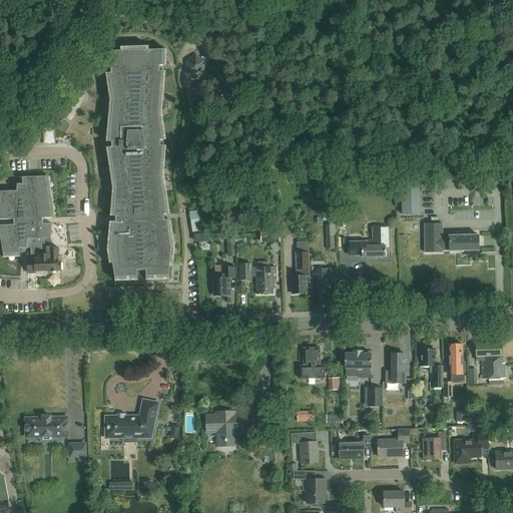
[(160,140),(163,140),(158,112),(162,71),(160,71),(161,66),(163,66),(163,49),(149,50),(149,46),(121,47),(121,51),(107,51),(108,67),(111,67),(111,73),(109,73),(113,100),(109,141),(112,142),(112,147),(110,147),(116,188),(113,216),(116,215),(116,222),(113,221),(113,222),(111,228),(111,235),(111,236),(110,241),(110,248),(110,250),(111,263),(112,263),(115,277),(137,277),(137,271),(146,271),(146,277),(169,276),(171,247),(167,220),(164,220),(164,214),(166,214),(160,173),(163,146),(161,145),(160,140)]
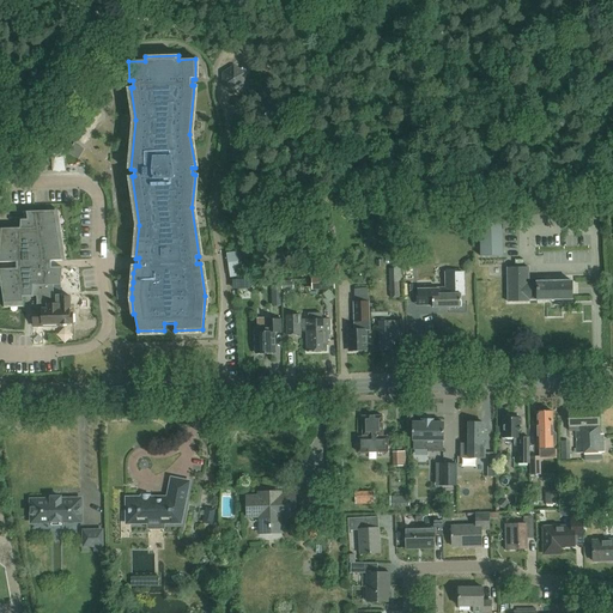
[(235,67),(224,73),(224,85),(235,91),(246,85),(246,73),(235,67)]
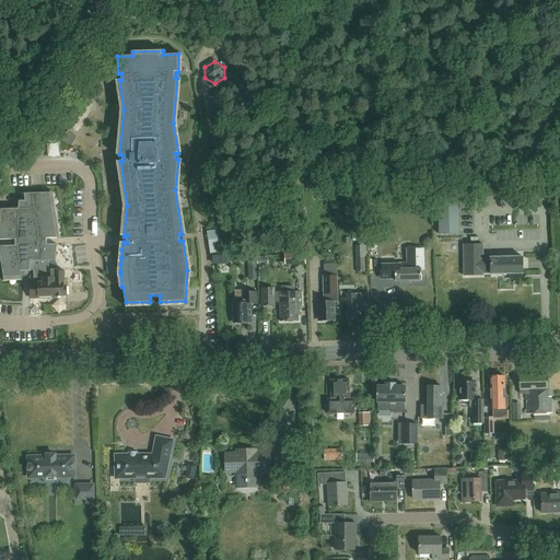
[(47,136),(48,152),(48,156),(60,156),(59,136),(47,136)]
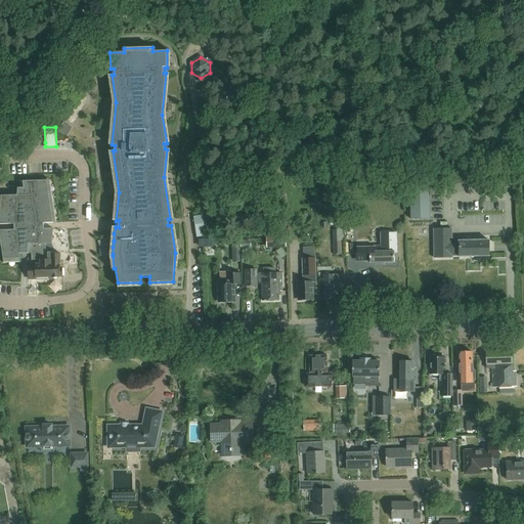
[(1,195),(0,208),(0,224),(14,224),(14,230),(0,229),(0,237),(3,259),(20,259),(19,254),(32,253),(32,265),(28,265),(28,277),(31,277),(31,278),(39,278),(38,275),(51,275),(51,278),(60,277),(60,276),(62,276),(62,268),(60,268),(59,253),(49,253),(48,253),(48,255),(46,255),(46,244),(52,244),(53,228),(44,228),(44,223),(53,223),(47,180),(23,181),(24,189),(17,189),(17,195),(1,195)]
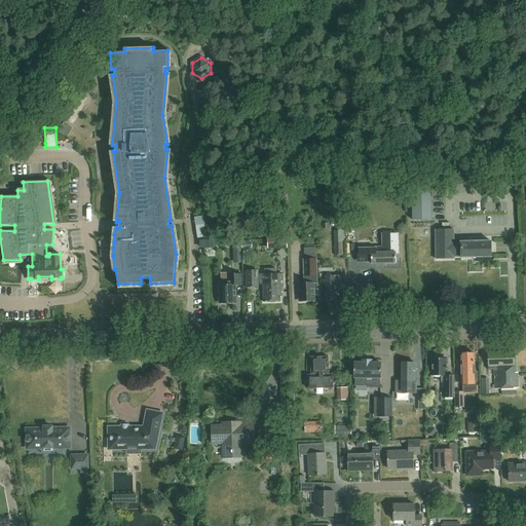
[(197,204),(198,211),(195,211),(196,217),(208,216),(207,203),(197,204)]
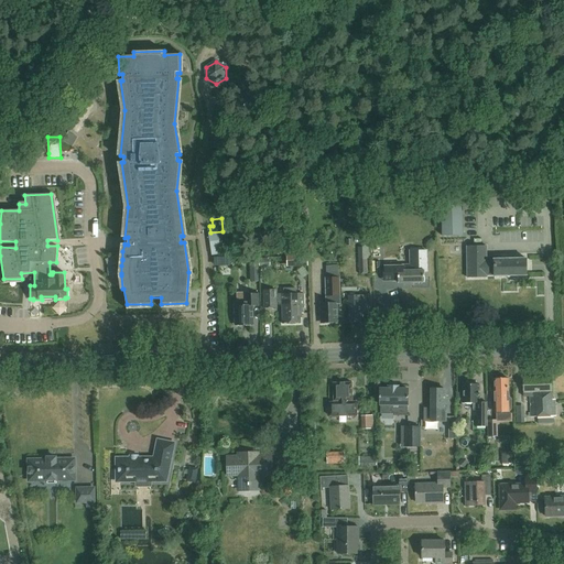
[(369,259),(368,247),(368,223),(358,223),(359,247),(358,247),(359,274),(368,274),(367,259),(369,259)]
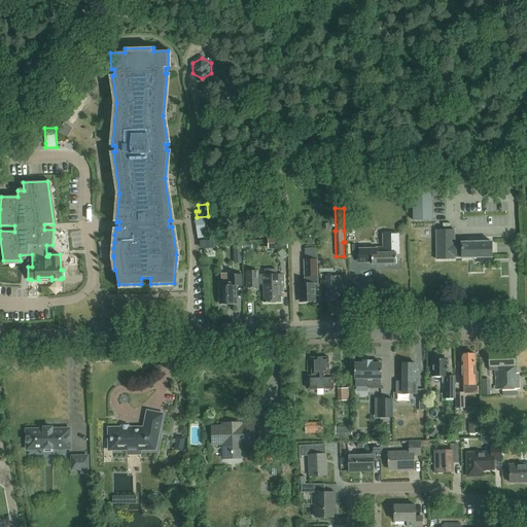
[(351,236),(359,236),(358,221),(350,221),(351,236)]
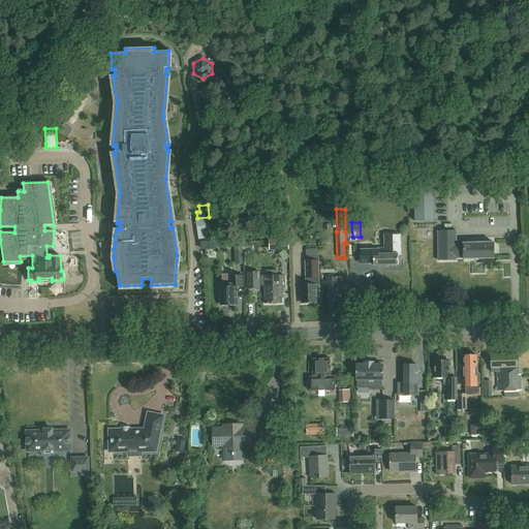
[(200,241),(210,240),(209,226),(199,227),(200,241)]
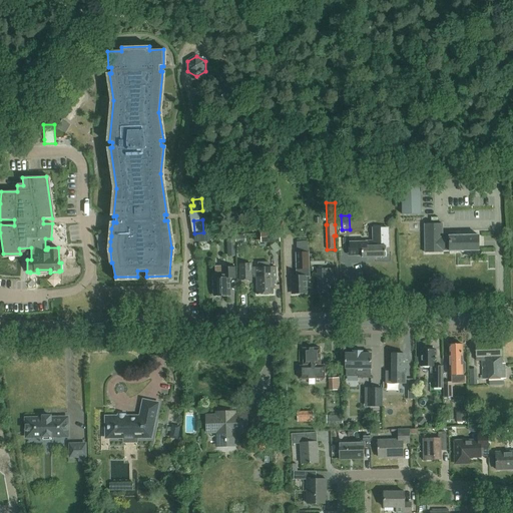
[(450,235),(450,236),(443,236),(442,223),(425,224),(425,252),(443,252),(443,250),(450,250),(450,251),(479,251),(478,234),(450,235)]
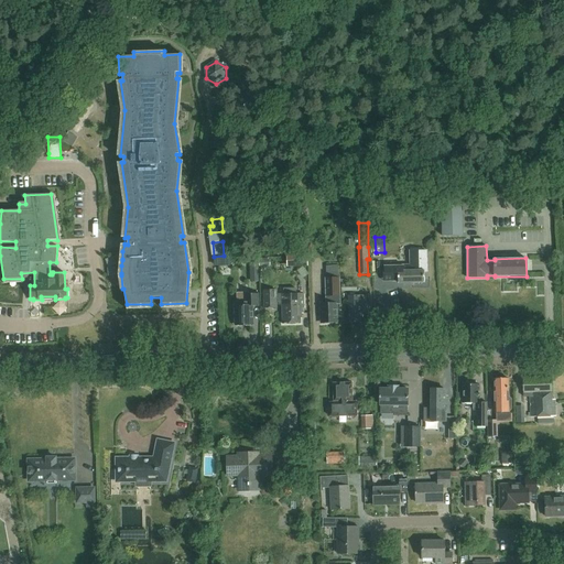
[(286,257),(288,267),(307,266),(307,256),(286,257)]
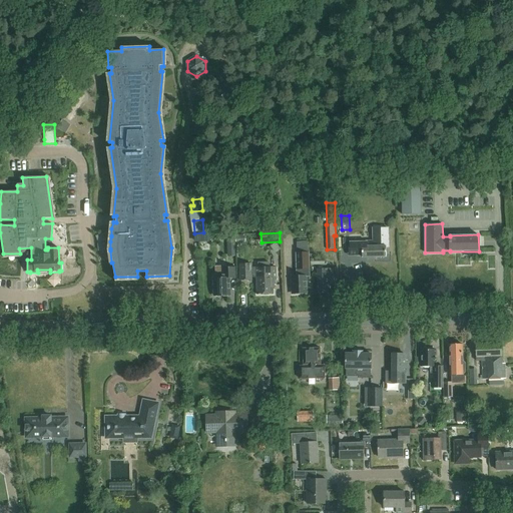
[(386,257),(386,246),(389,245),(389,234),(373,234),(373,240),(350,241),(351,253),(362,252),(363,258),(386,257)]
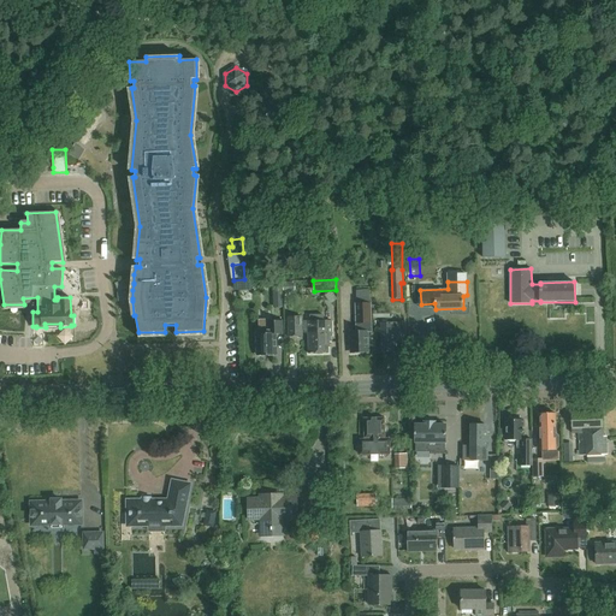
[(371,332),(371,304),(369,290),(356,290),(356,303),(355,303),(355,332),(350,332),(351,353),(368,353),(367,332),(371,332)]
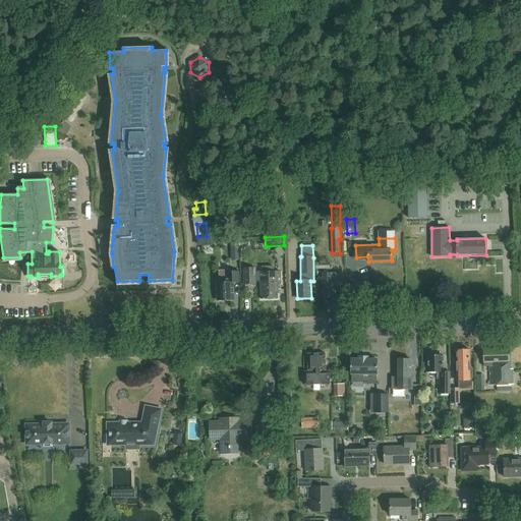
[(257,281),(261,281),(262,299),(277,299),(277,294),(279,294),(279,290),(281,290),(280,271),(274,271),(274,267),(262,267),(262,272),(257,272),(257,273),(254,273),(254,268),(244,268),(244,284),(254,284),(255,279),(257,279),(257,281)]
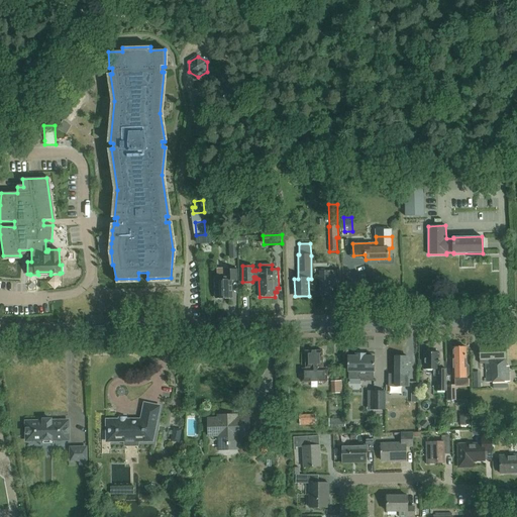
[(217,269),(217,281),(215,281),(216,298),(231,298),(231,280),(236,280),(236,270),(227,270),(227,269),(217,269)]
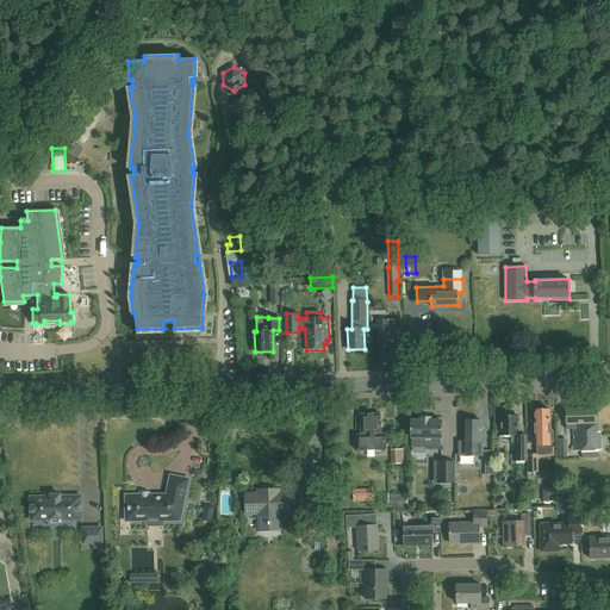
[(397,337),(396,319),(377,321),(378,349),(390,349),(390,342),(392,342),(392,337),(397,337)]
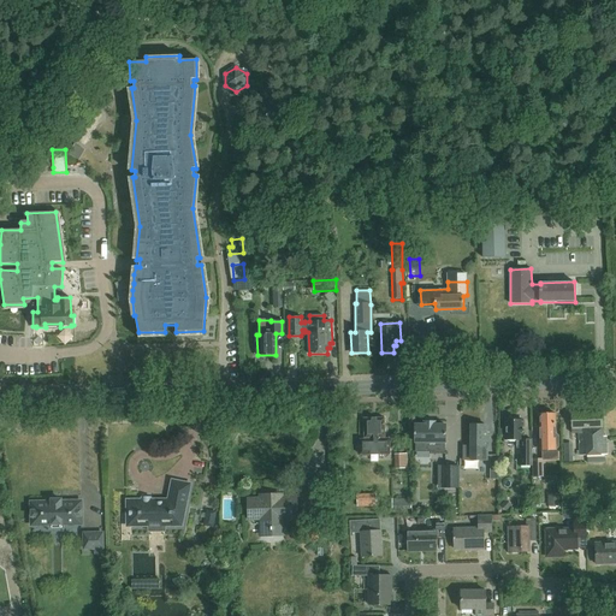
[(603,437),(602,413),(572,413),(573,433),(579,433),(580,456),(608,456),(606,437),(603,437)]
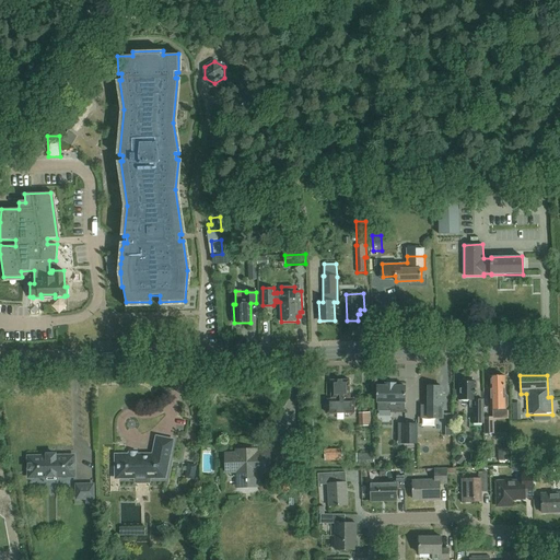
[(491,410),(500,410),(500,409),(504,409),(506,407),(506,397),(504,394),(504,376),(490,376),(490,395),(491,395),(491,410)]
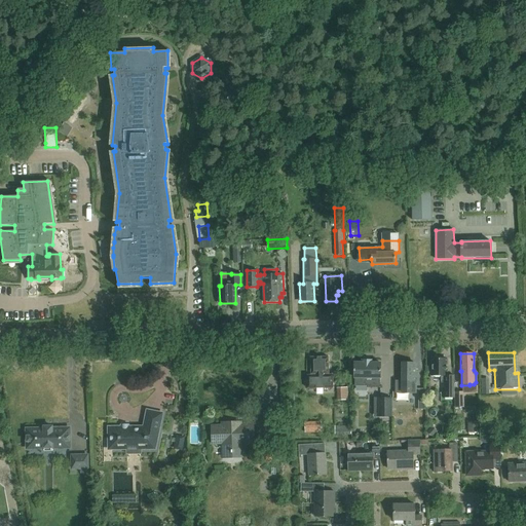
[(310,358),(311,375),(306,375),(307,388),(333,388),(333,374),(329,374),(328,358),(310,358)]
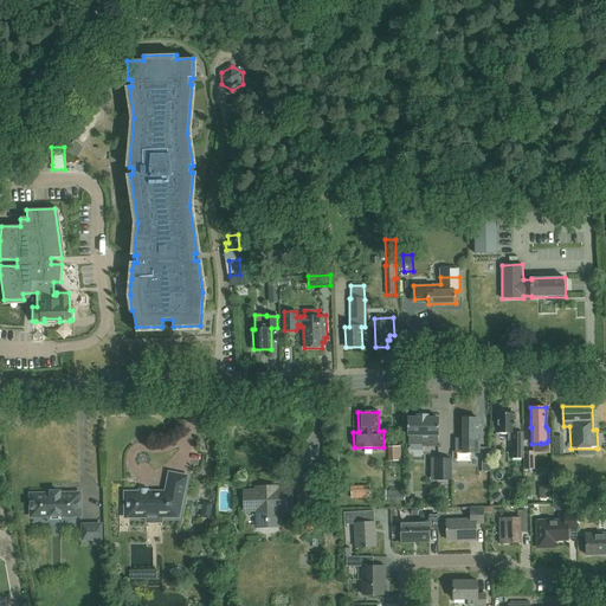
[(498,433),(513,433),(513,458),(523,458),(523,433),(515,433),(515,426),(514,426),(513,413),(498,413),(498,433)]
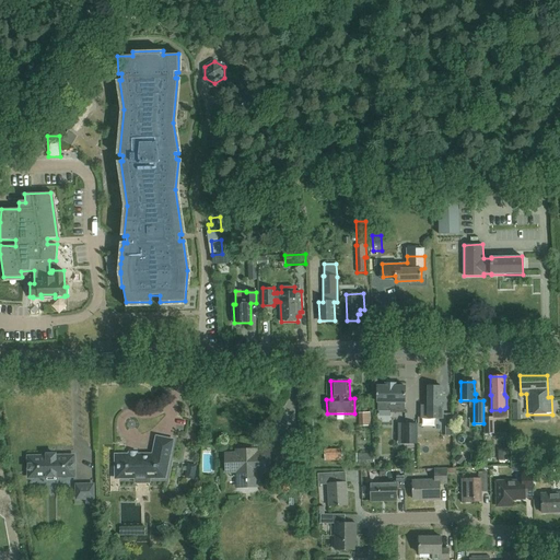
[(377,386),(376,403),(377,403),(377,411),(392,411),(392,413),(404,413),(405,403),(405,387),(395,387),(395,384),(385,384),(385,386),(377,386)]
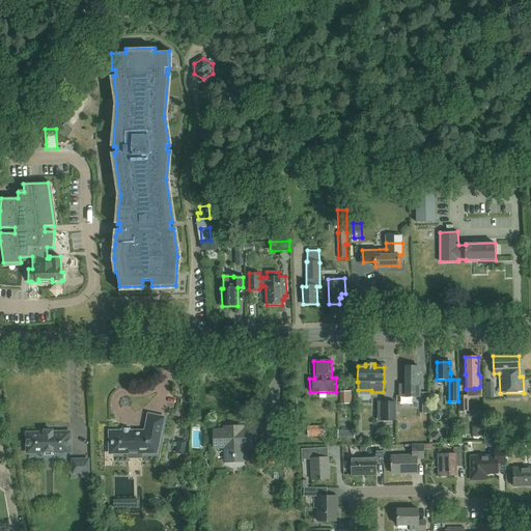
[(420,397),(420,392),(420,385),(421,385),(421,374),(419,374),(419,367),(407,367),(407,397),(420,397)]
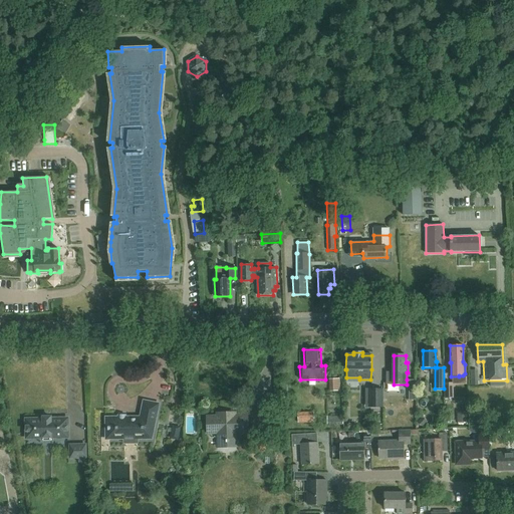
[(329,392),(340,391),(339,378),(329,378),(329,392)]
